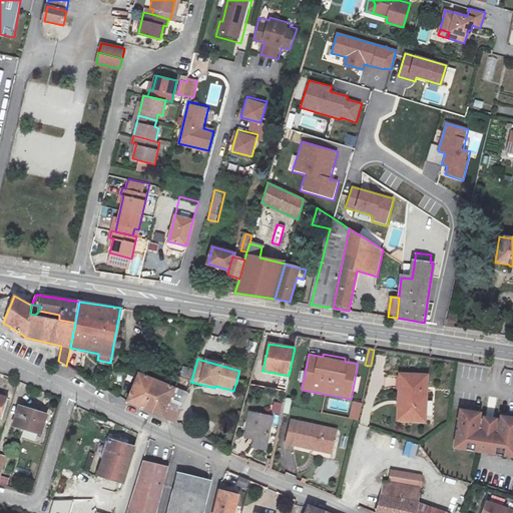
[(138,373),(133,384),(150,391),(143,408),(175,422),(185,394),(174,389),(138,373)]
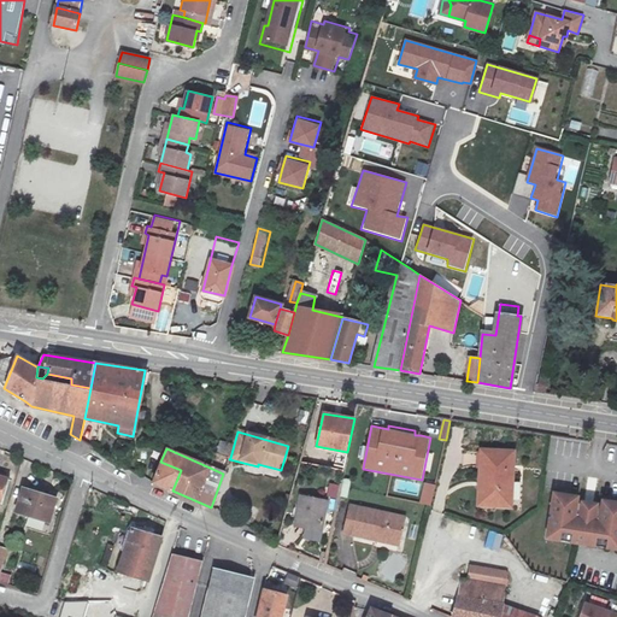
[(480,452),(479,479),(487,479),(486,505),(511,506),(513,452),(480,452)]
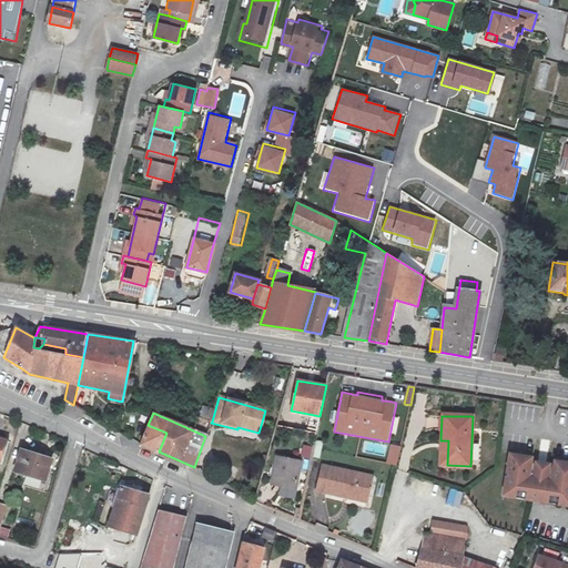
[(196,424),(193,430),(205,436),(208,437),(211,423),(212,422),(199,417),(196,424)]
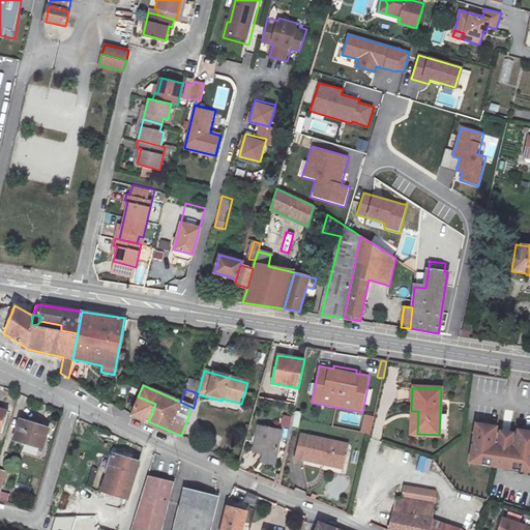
[(130,413),(148,421),(155,404),(138,396),(130,413)]
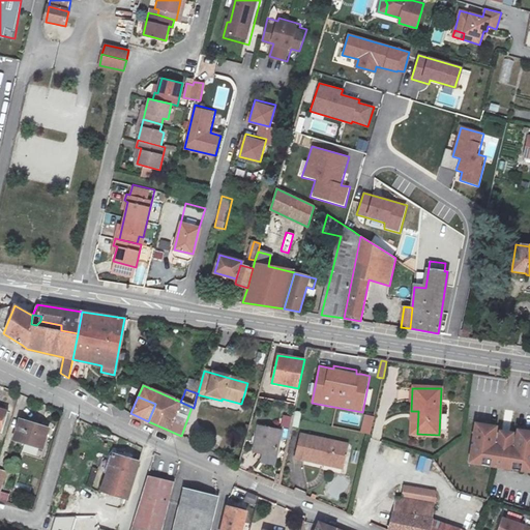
[(292,427),(298,428),(301,412),(295,411),(292,427)]
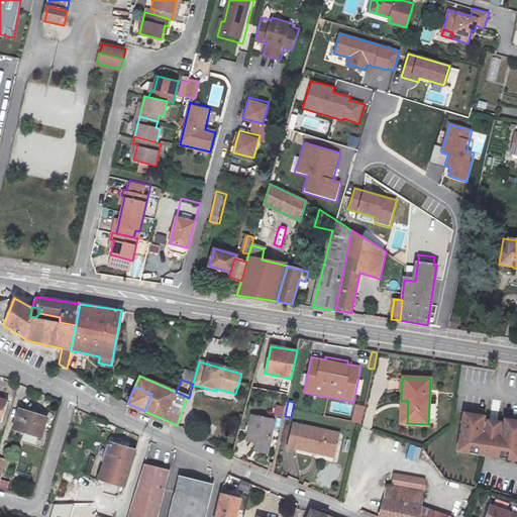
[(354,404),(351,422),(362,424),(365,406),(354,404)]
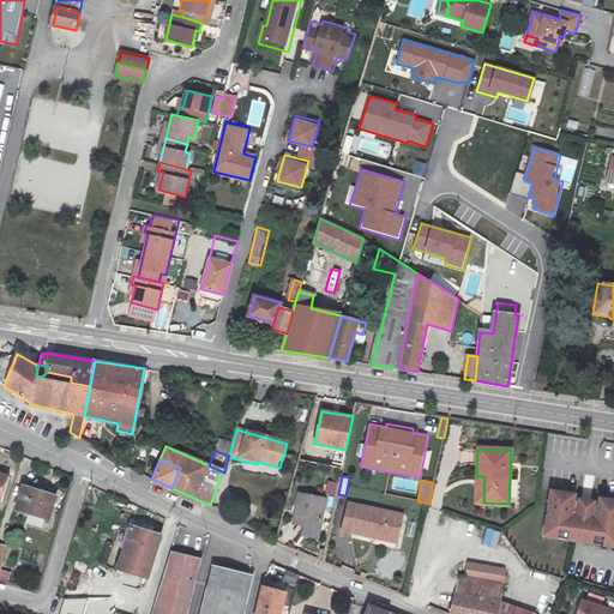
[(329,481),(325,494),(336,497),(338,483),(329,481)]
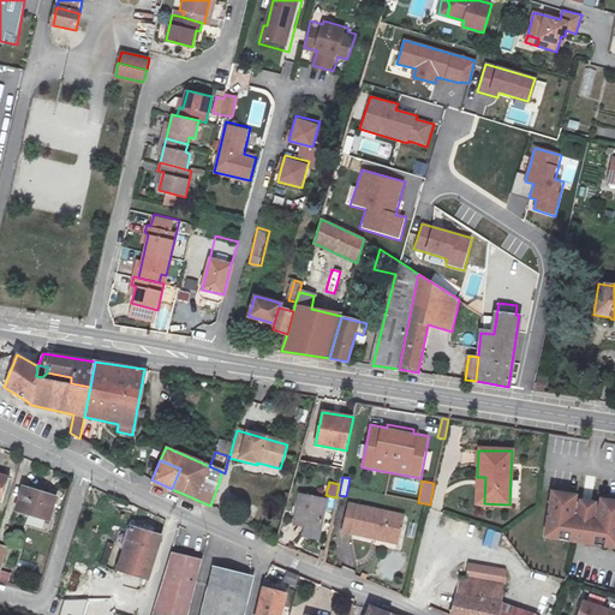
[(57,496),(23,487),(16,509),(49,520),(57,496)]
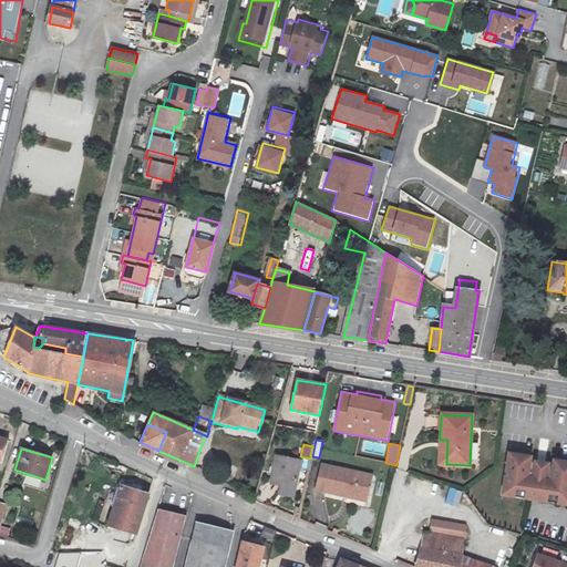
[(532,456),(509,453),(503,494),(566,504),(566,462),(554,460),(553,465),(549,465),(548,463),(535,462),(533,477),(528,476),(532,456)]
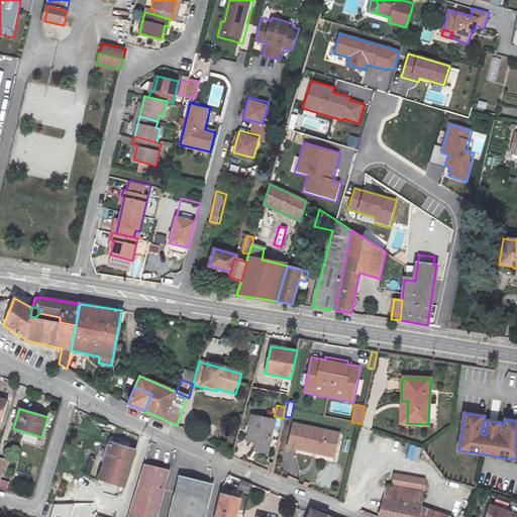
[(245,440),(256,442),(269,445),(273,419),(250,415),(245,440)]
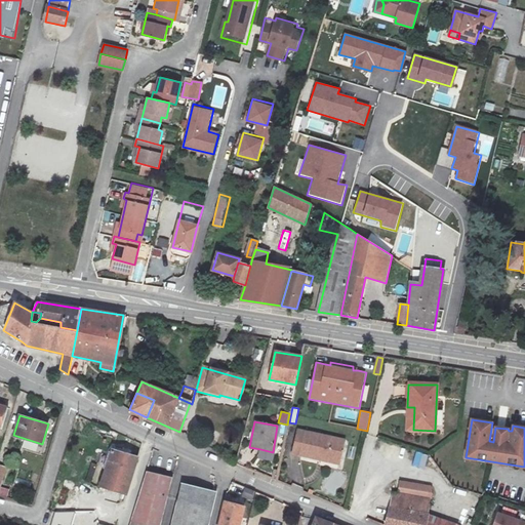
[(342,441),(295,431),(290,454),(310,458),(311,455),(337,461),(342,441)]
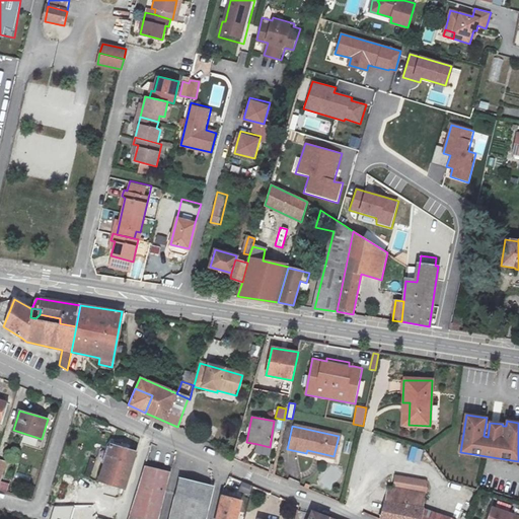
[(126,488),(137,452),(112,443),(105,464),(98,479),(126,488)]
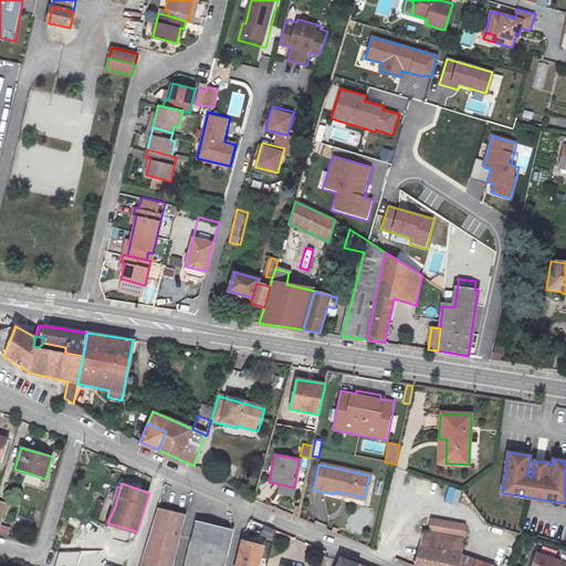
[(174,565),(181,535),(186,517),(158,510),(140,565),(174,565)]
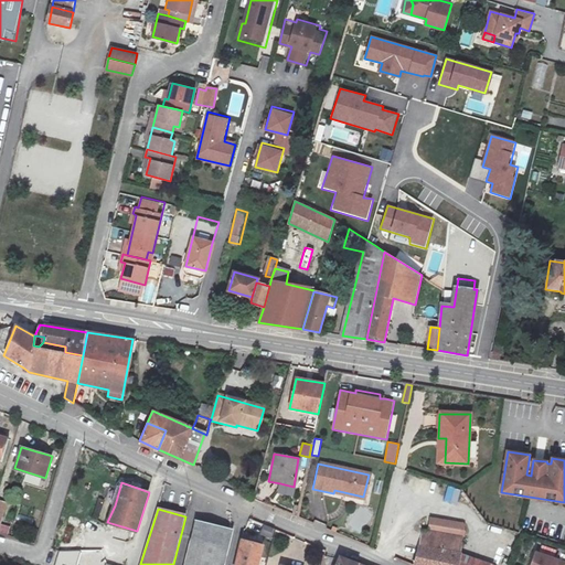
[(195,522),(192,537),(230,546),(233,530),(195,522)]
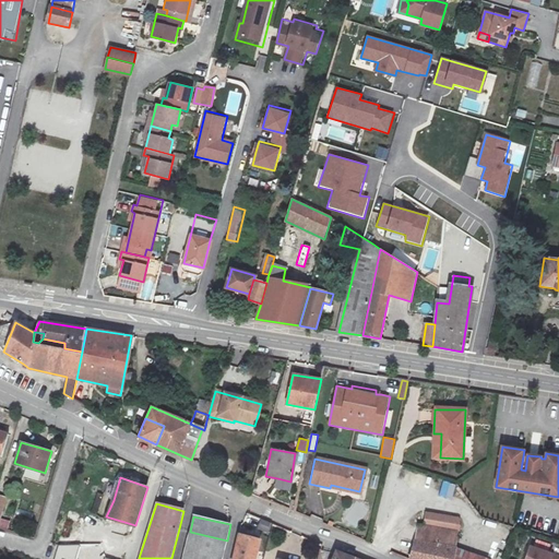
[(452,558),(453,549),(456,532),(416,525),(415,540),(408,558),(452,558)]
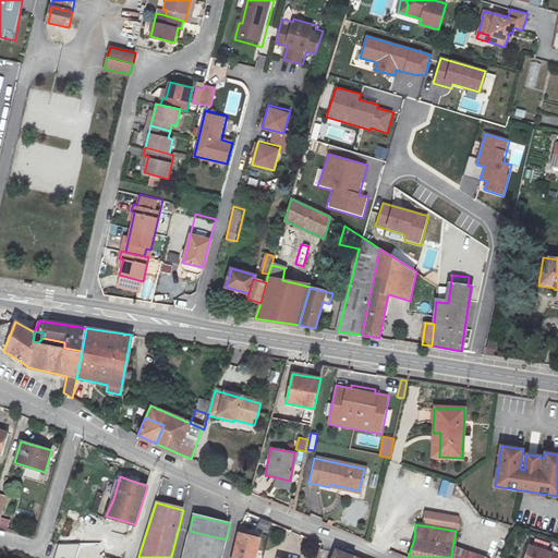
[(221,557),(227,540),(190,531),(182,557),(221,557)]
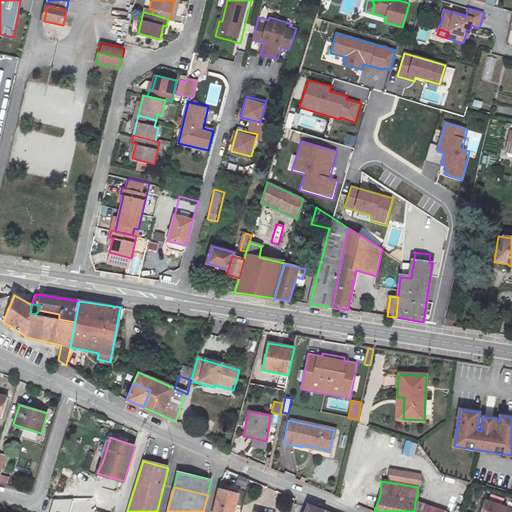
[(233,511),(238,494),(219,489),(213,511),(233,511)]
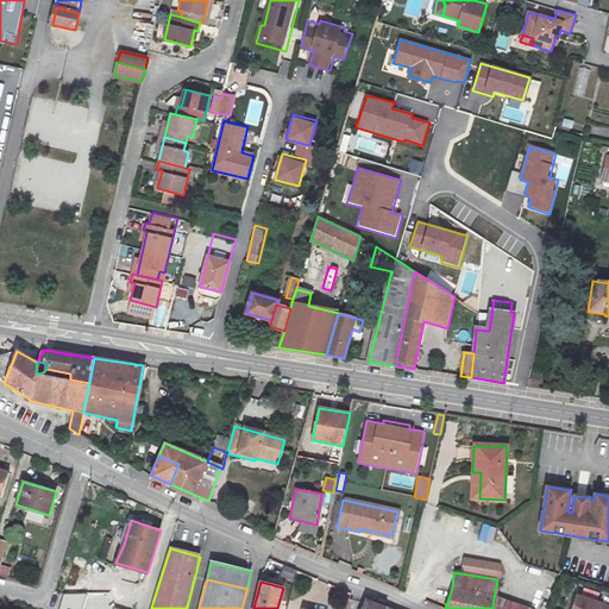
[(608,608),(608,606),(578,596),(572,608),(608,608)]
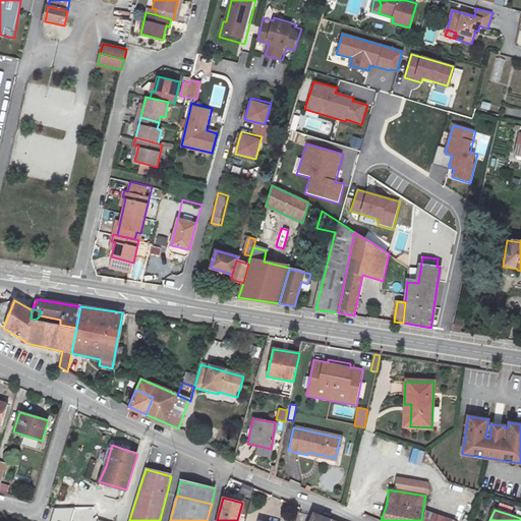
[(449,520),(422,512),(421,520),(449,520)]
